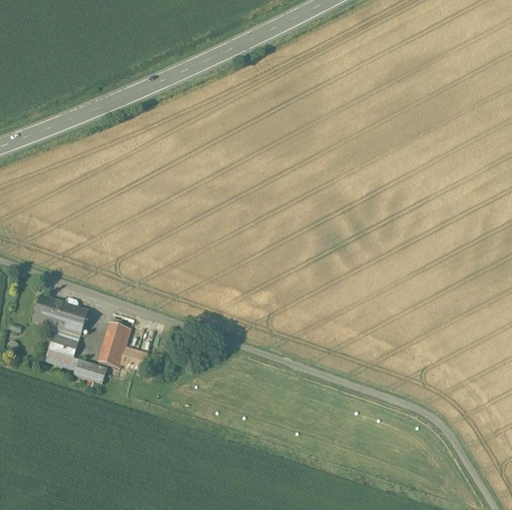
[(86,310),(40,296),(32,320),(33,320),(54,327),(59,328),(79,335),(86,310)]
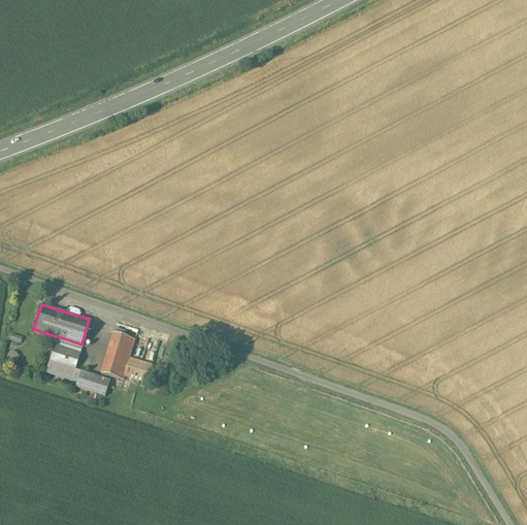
[(134,338),(112,331),(100,371),(122,379),(123,374),(129,356),(134,338)]
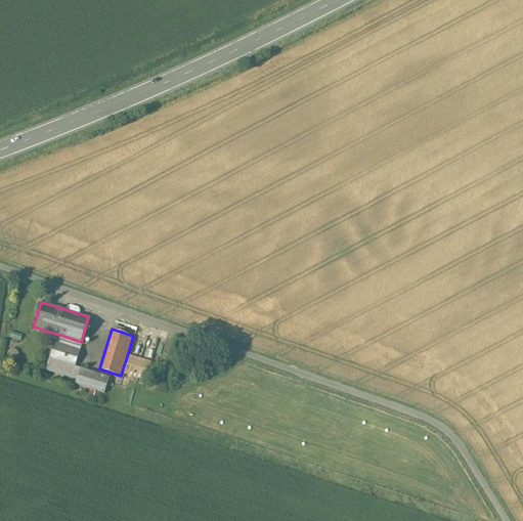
[(79,350),(58,343),(60,335),(55,334),(48,357),(74,364),(79,350)]
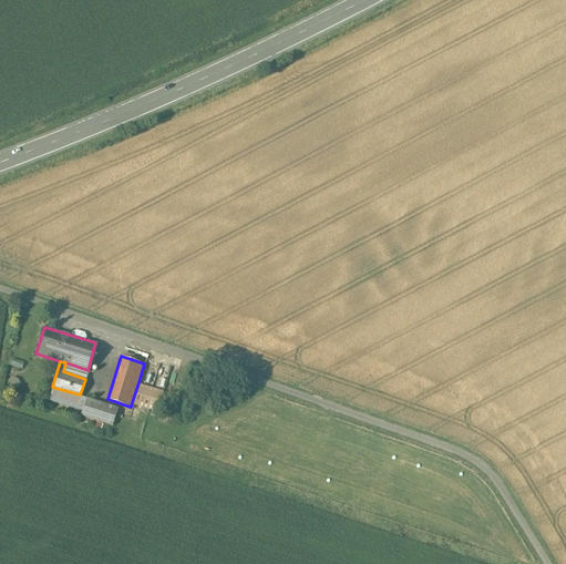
[(10,381),(19,385),(21,379),(12,376),(10,381)]
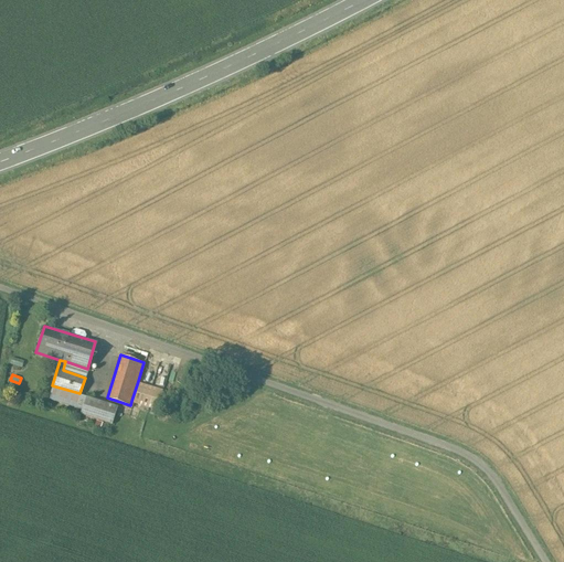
[(161,388),(138,381),(131,401),(146,405),(156,409),(161,388)]
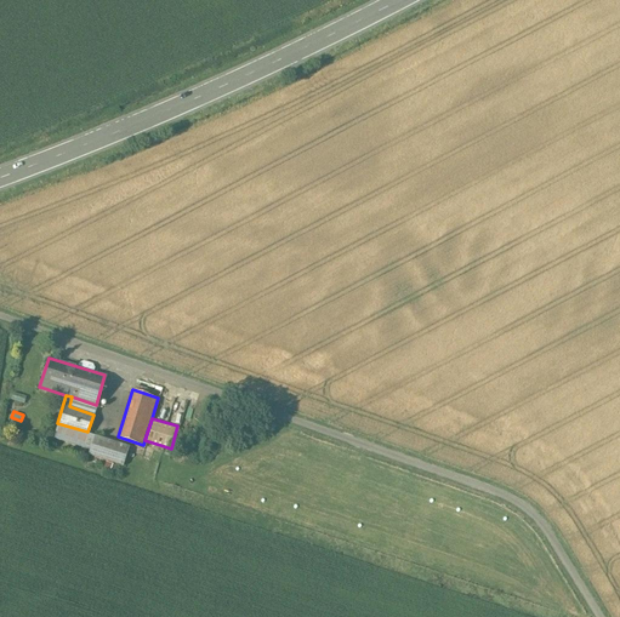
[(87,432),(57,423),(52,435),(84,445),(87,432)]
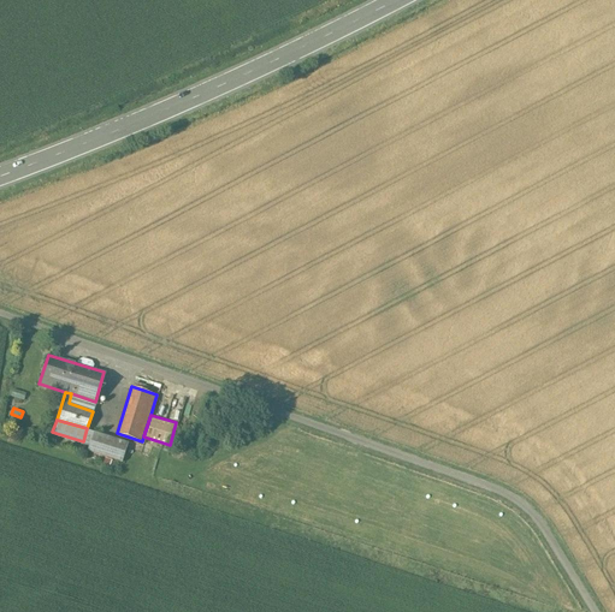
[(126,441),(93,431),(87,449),(120,459),(126,441)]
